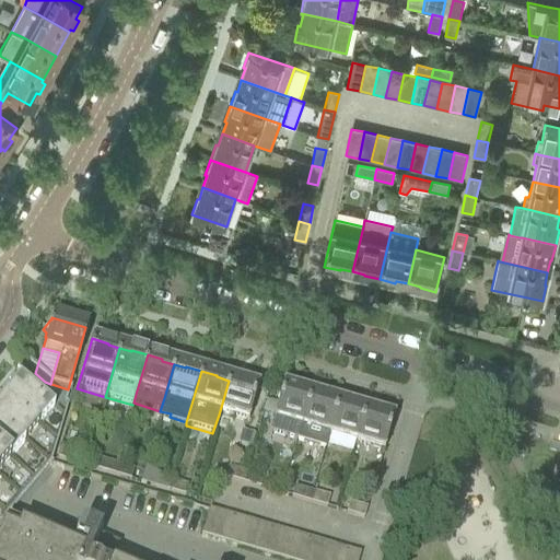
[(241,384),(229,381),(219,415),(246,422),(249,413),(254,397),(257,387),(241,383),(241,384)]
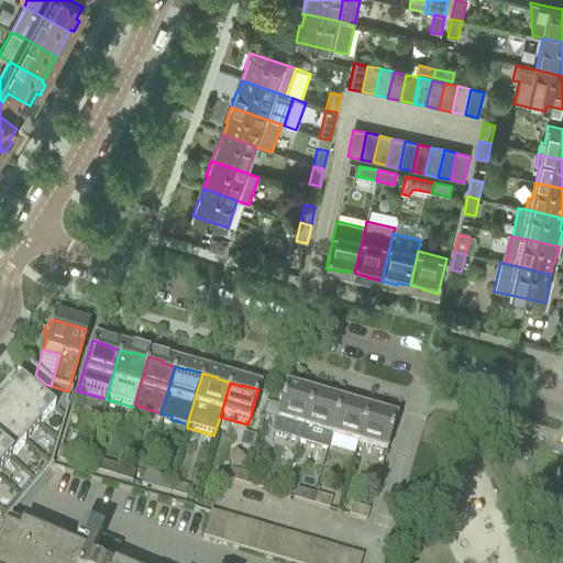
[(14,384),(1,400),(36,431),(51,415),(14,384)]
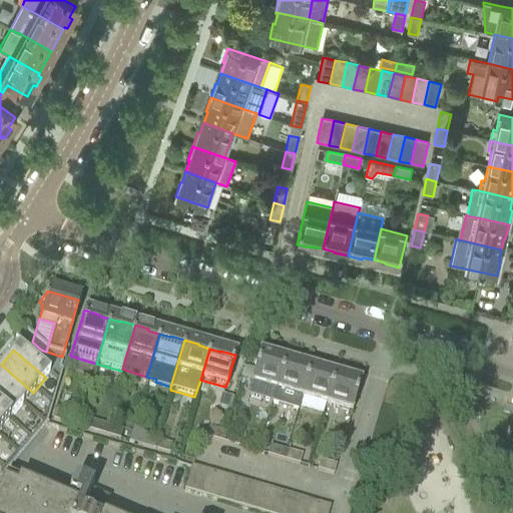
[(44,362),(59,367),(62,357),(47,352),(44,362)]
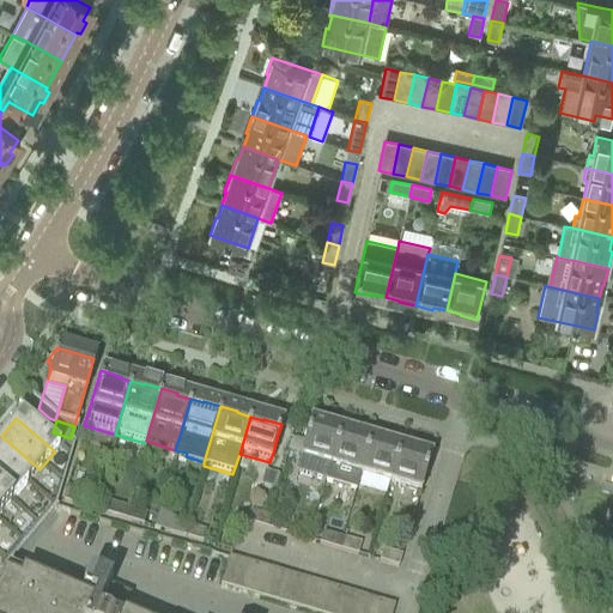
[(298,461),(295,473),(325,483),(328,469),(340,432),(327,429),(327,428),(326,426),(309,422),(303,444),(298,459),(298,461)]
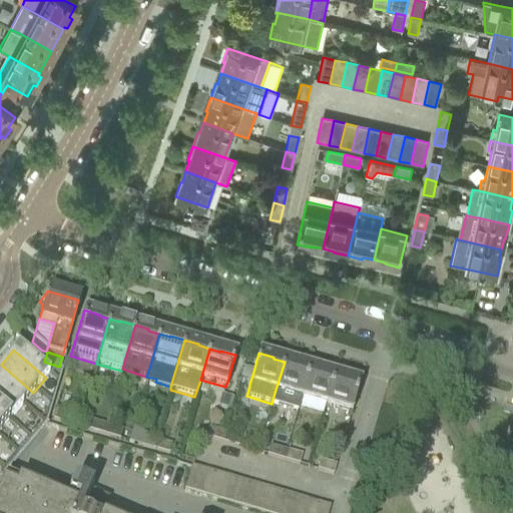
[(272,404),(272,405),(297,413),(301,401),(300,401),(310,368),(296,364),(296,365),(285,362),(275,393),(272,404)]
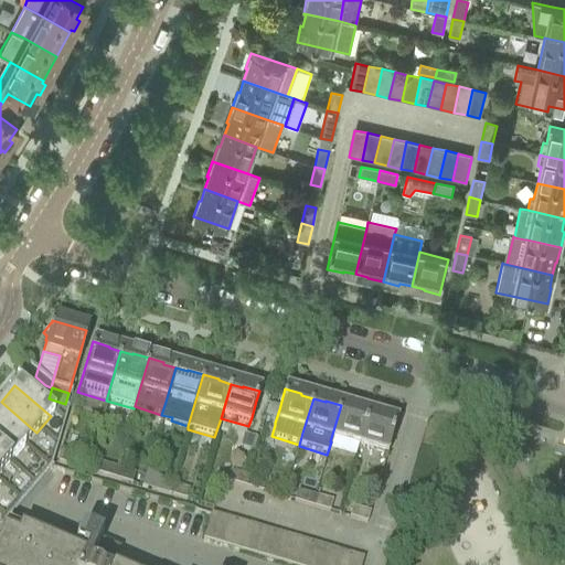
[(1,402),(0,402),(0,430),(22,449),(36,433),(1,402)]
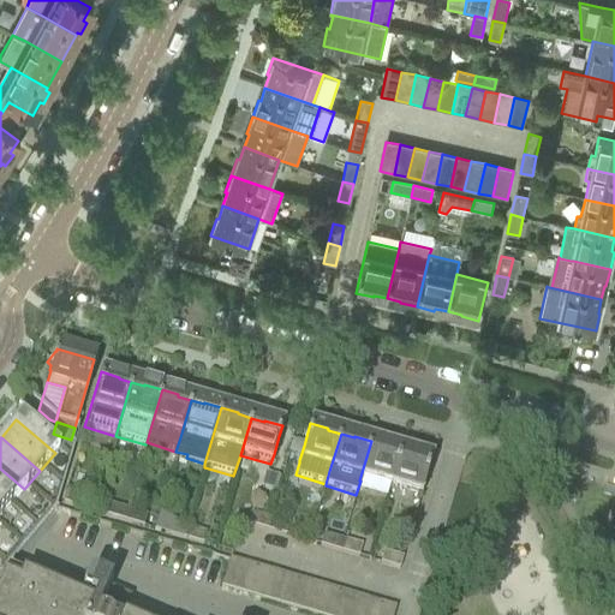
[(360,481),(389,489),(400,452),(387,448),(388,446),(371,441),(359,481),(360,481)]
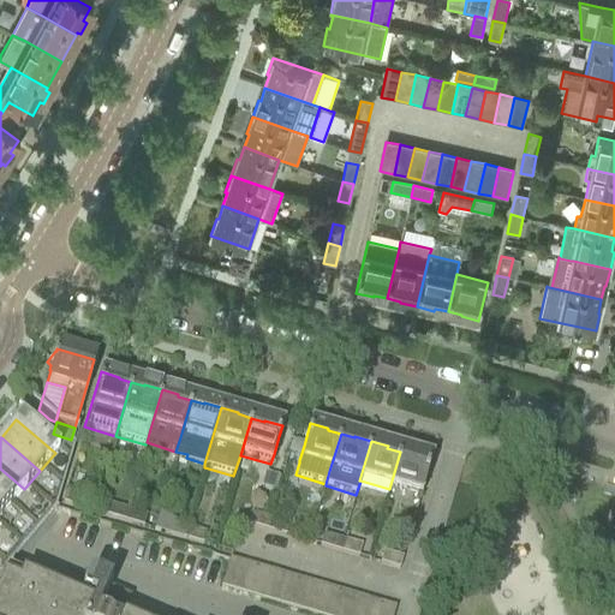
[(299,460),(304,446),(292,442),(287,457),(299,460)]
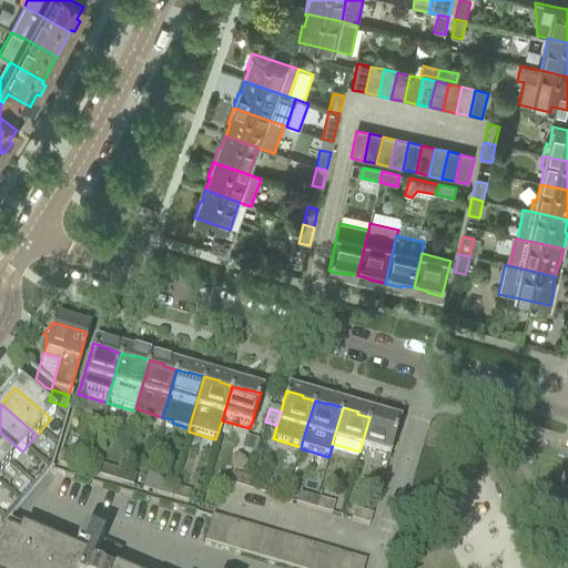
[(369,417),(359,452),(388,459),(398,424),(383,419),(382,421),(369,417)]
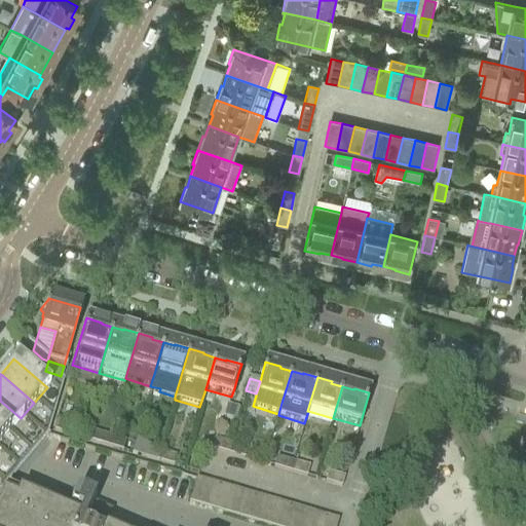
[(0,401),(0,427),(7,434),(21,418),(0,401)]
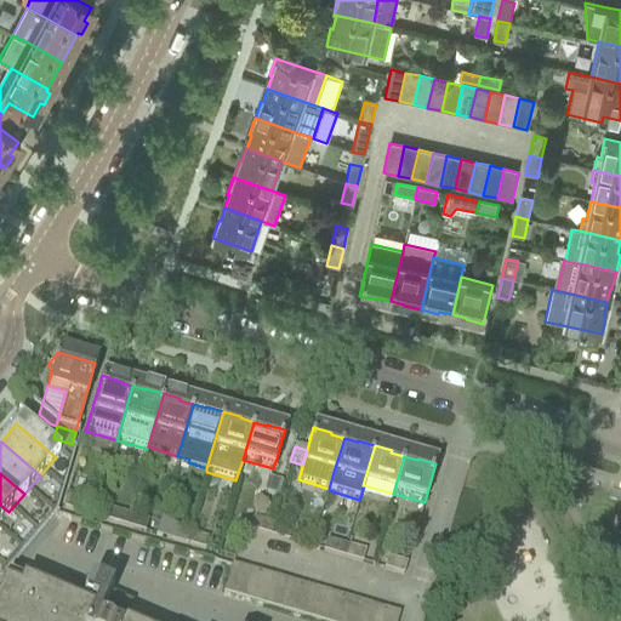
[(281,485),(267,482),(263,496),(278,501),(281,485)]
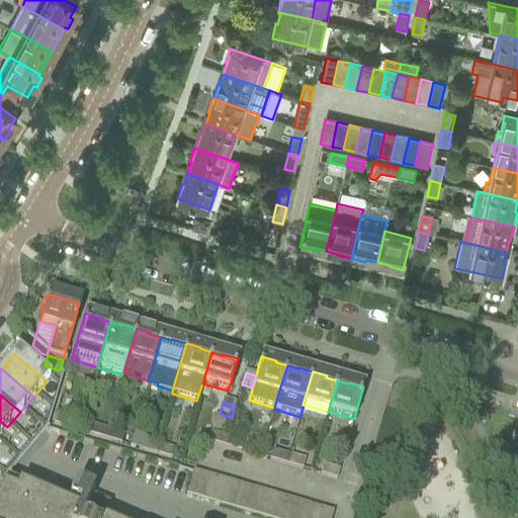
[(55,416),(53,425),(69,430),(72,421),(55,416)]
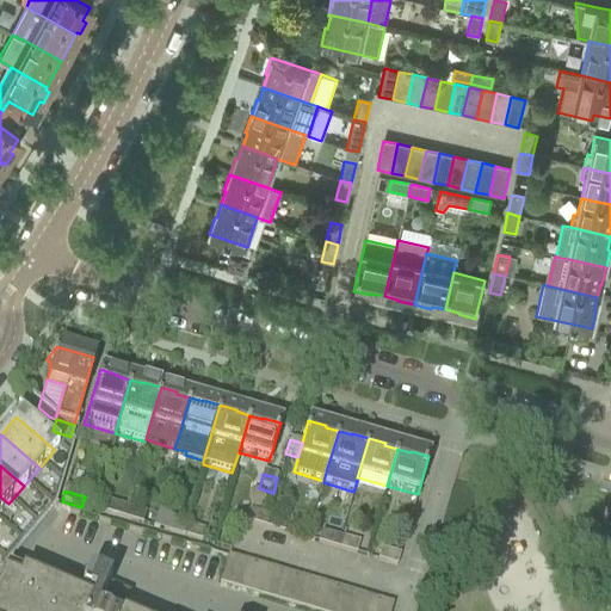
[(106,503),(104,513),(122,519),(125,508),(106,503)]
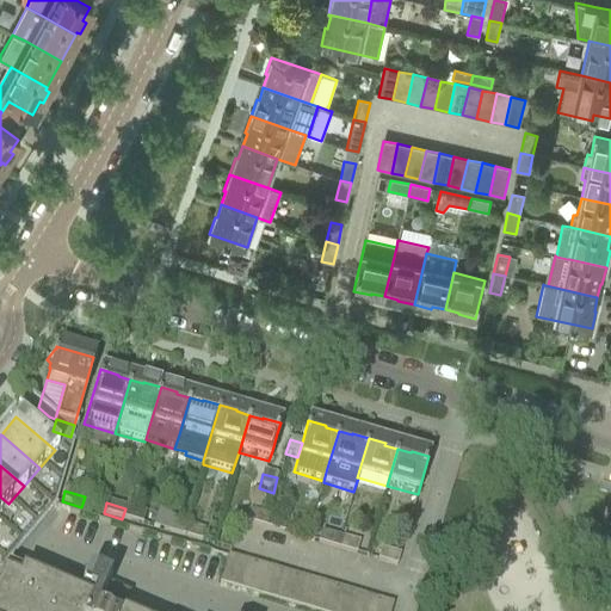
[(125,508),(122,519),(141,525),(144,514),(125,508)]
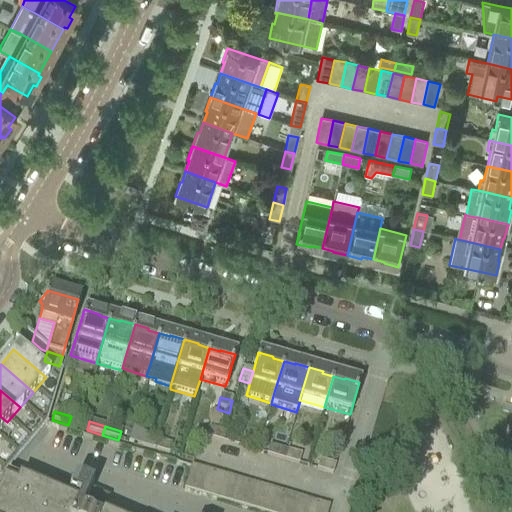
[(204,437),(220,442),(223,433),(206,428),(204,437)]
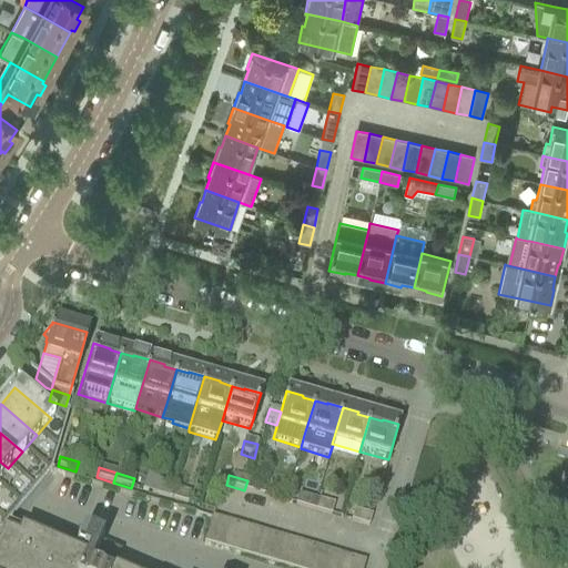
[(154,478),(150,494),(168,499),(171,487),(154,478)]
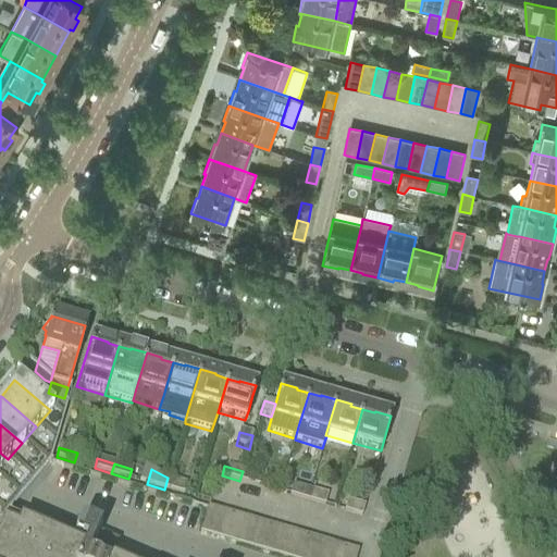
[(243,471),(239,481),(257,486),(260,477),(243,471)]
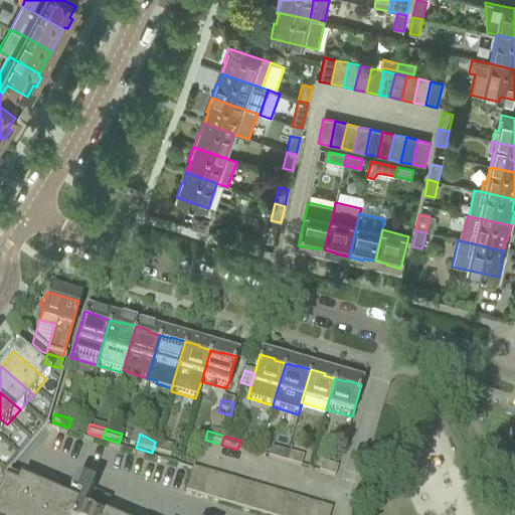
[(155,442),(152,453),(171,458),(174,449),(160,445),(155,442)]
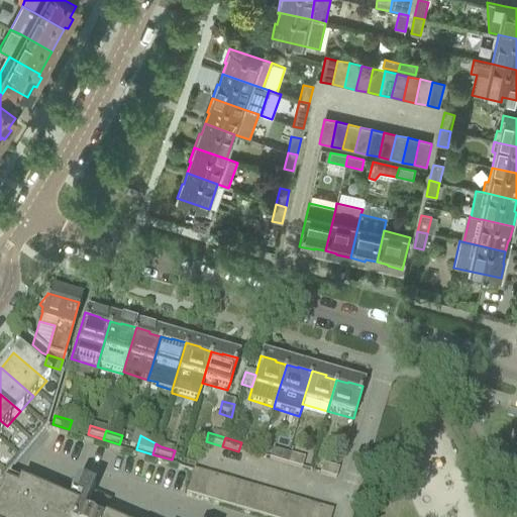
[(268,459),(284,464),(287,455),(271,450),(268,459)]
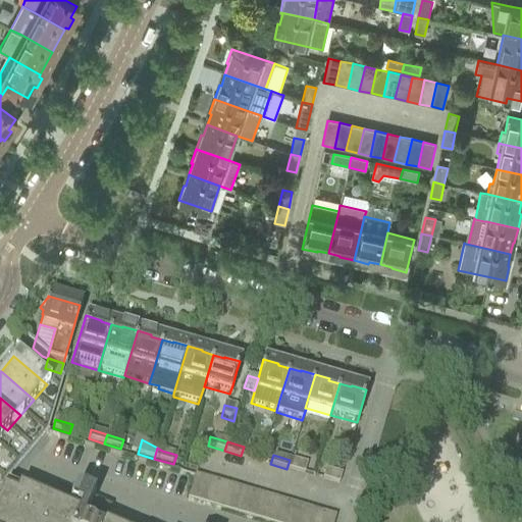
[(290,460),(286,469),(303,474),(305,464),(290,460)]
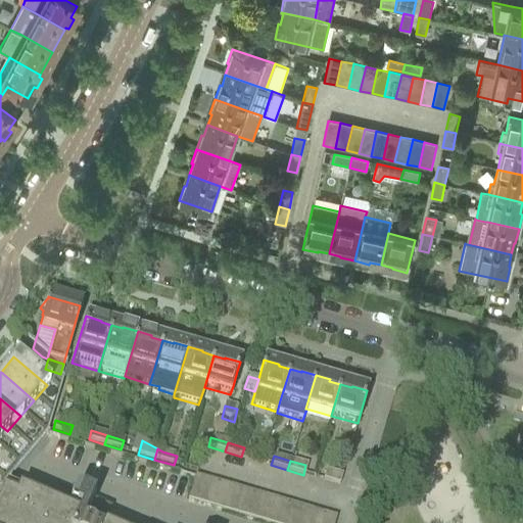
[(325,471),(322,480),(338,485),(340,476),(325,471)]
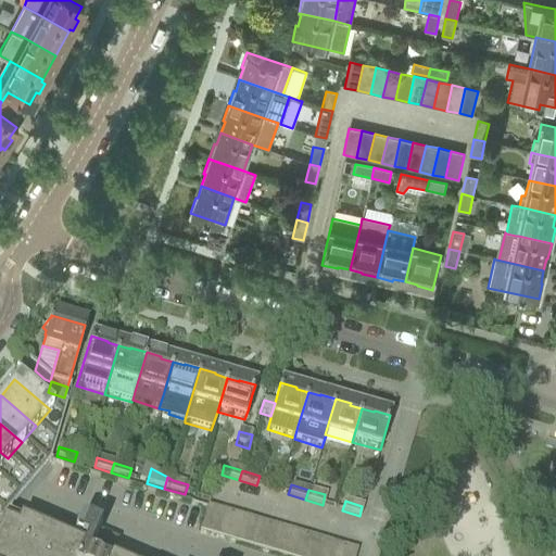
[(198,532),(210,536),(217,512),(204,507),(198,532)]
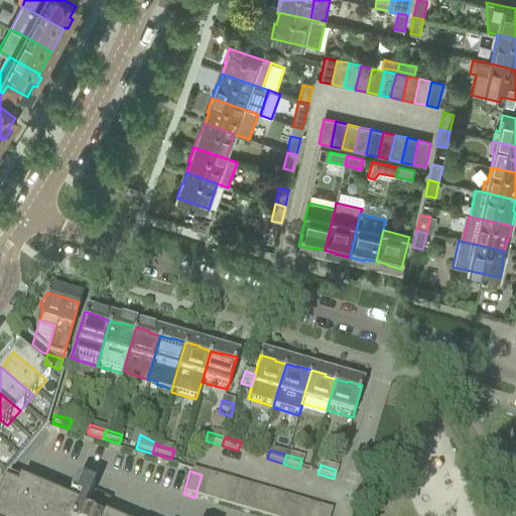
[(195,498),(207,501),(214,478),(202,475),(195,498)]
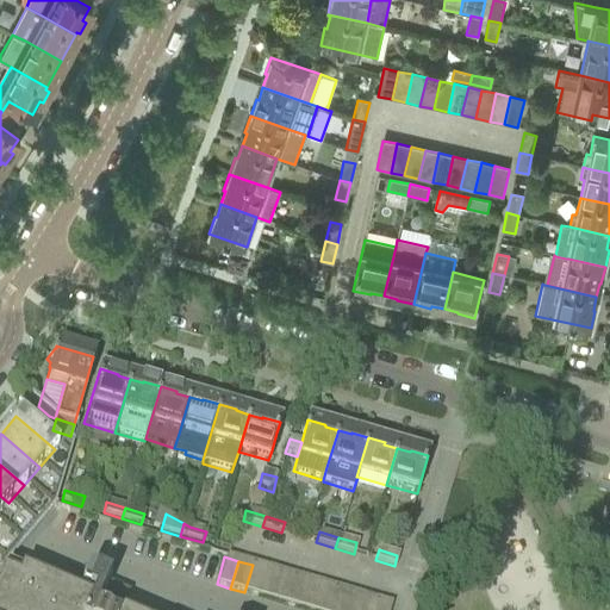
[(244,592),(257,597),(266,570),(253,565),(244,592)]
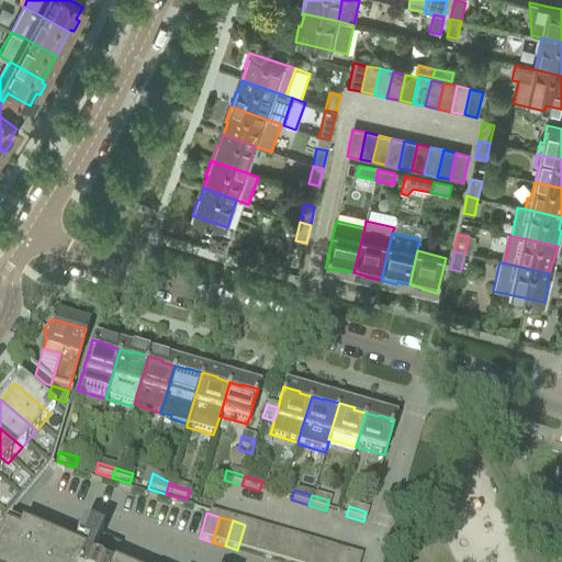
[(237,550),(250,553),(258,528),(245,525),(237,550)]
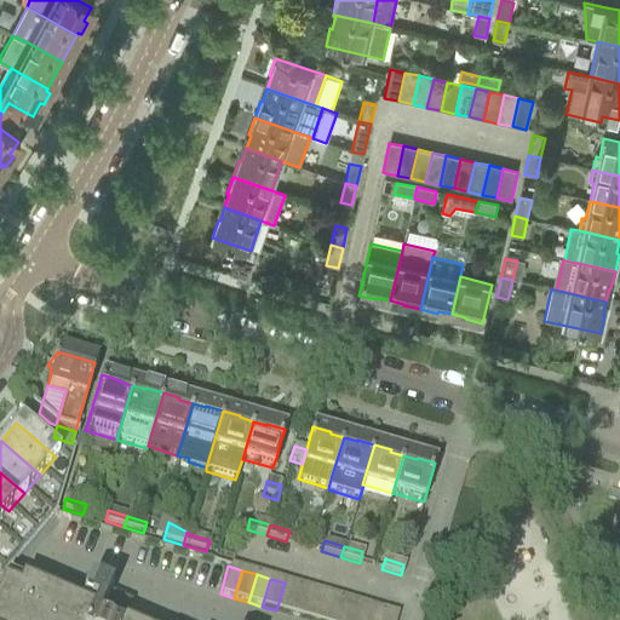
[(118,619),(125,603),(87,587),(78,610),(6,580),(0,593),(0,619),(118,619)]
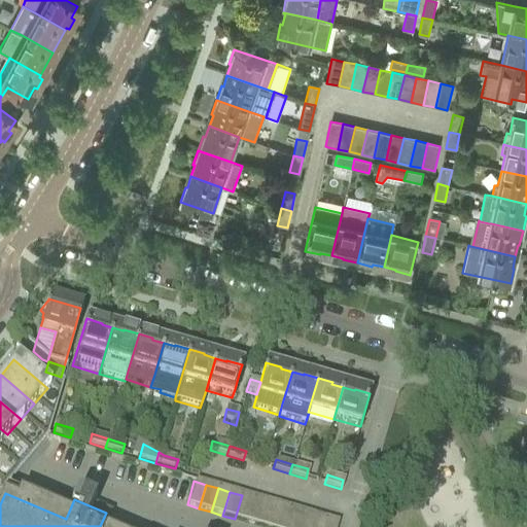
[(235,519),(247,522),(253,498),(242,495),(235,519)]
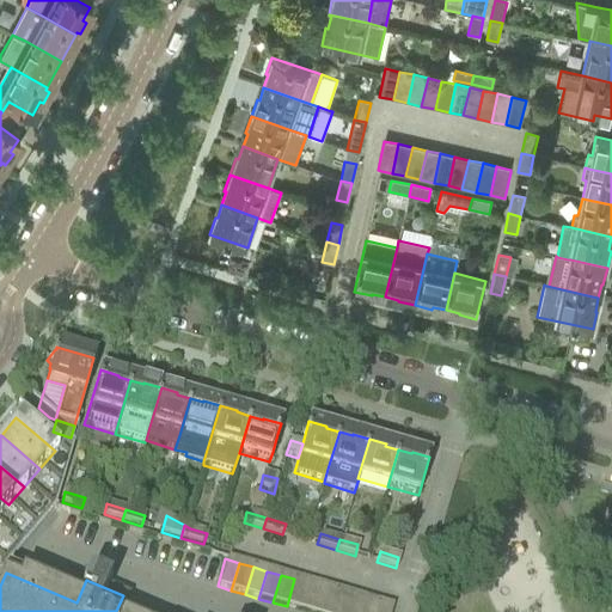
[(287,606),(300,611),(308,583),(294,579),(287,606)]
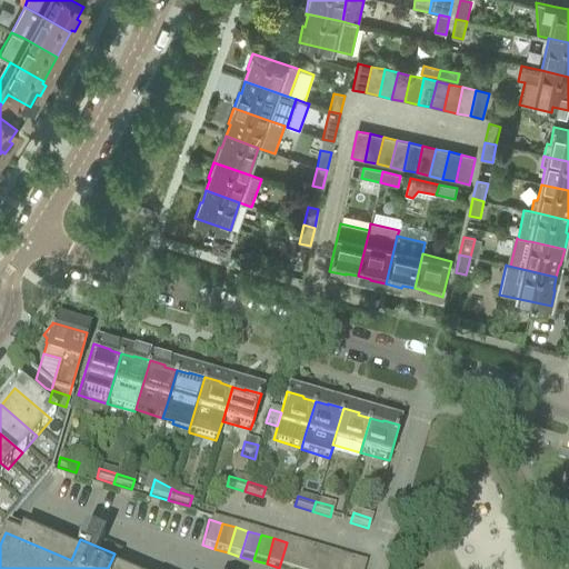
[(279,568),(283,568),(292,568),(300,546),(287,542),(279,568)]
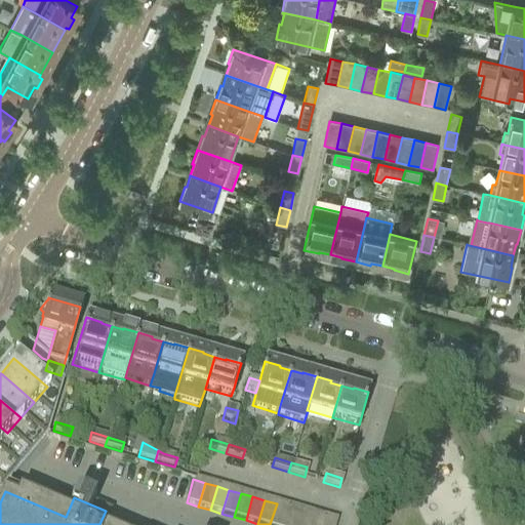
[(270,524),(283,524),(288,508),(277,503),(270,524)]
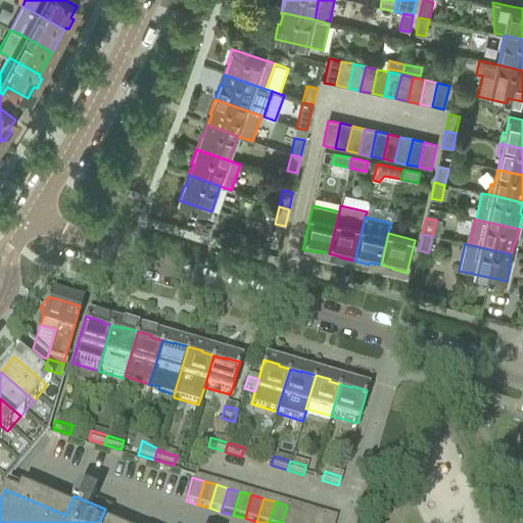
[(282,522),(294,522),(299,509),(287,506),(282,522)]
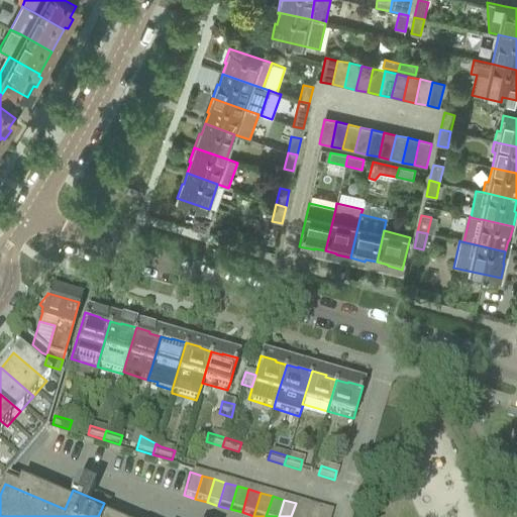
[(291,516),(304,516),(307,507),(296,503),(291,516)]
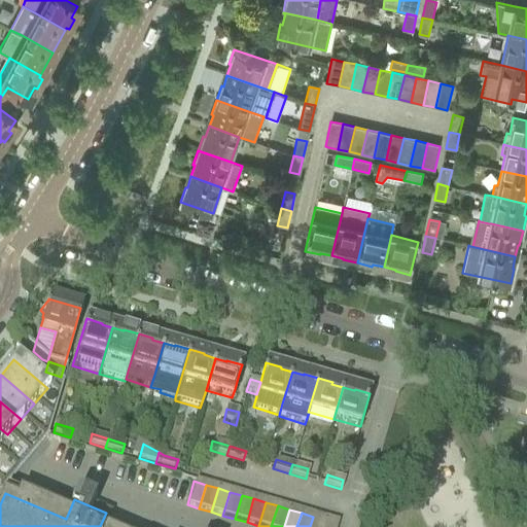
[(310,526),(322,526),(325,520),(313,517),(310,526)]
